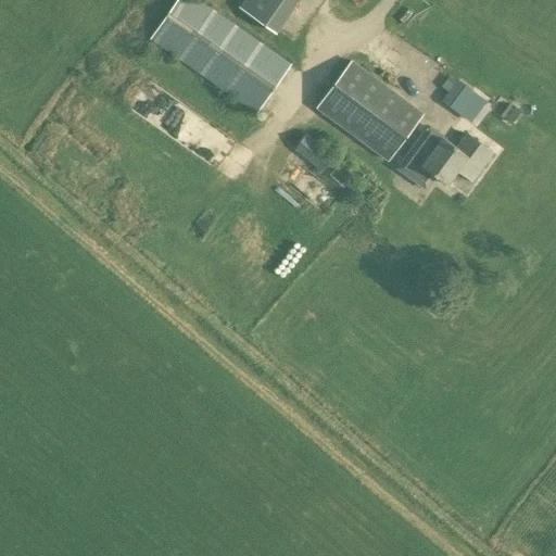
[(176,0),(173,5),(150,40),(257,112),(292,64),(199,0),(176,0)]
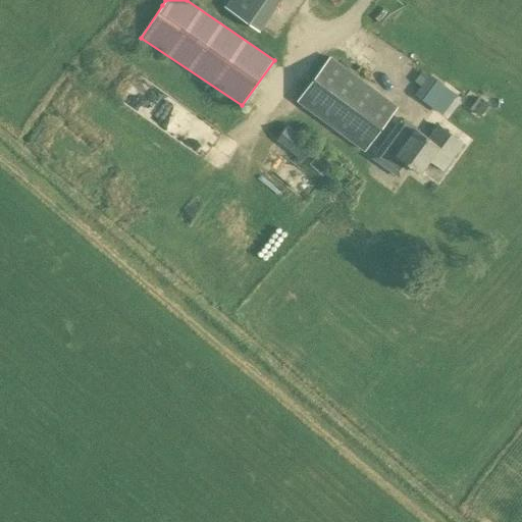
[(228,0),(224,7),(260,32),(280,0),(228,0)]
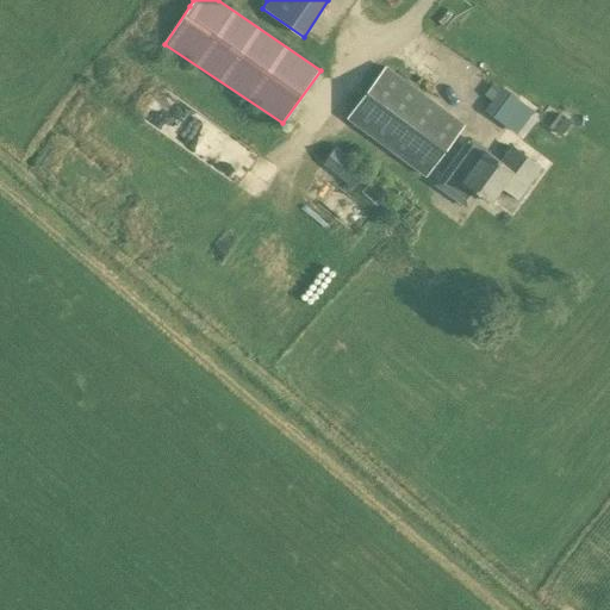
[(425,178),(465,125),(386,66),(346,119),(425,178)]
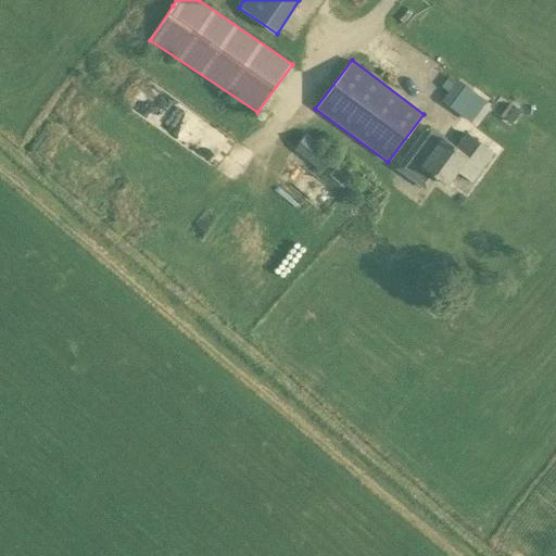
[(441,101),(462,116),(478,95),(458,79),(456,80),(450,75),(441,87),(449,92),(441,101)]
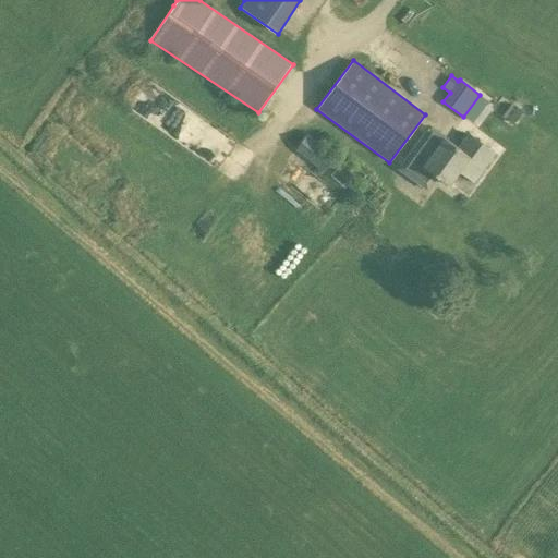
[(459,147),(444,138),(428,126),(397,169),(428,191),(438,177),(449,184),(459,171),(472,182),(493,154),(469,134),(459,147)]
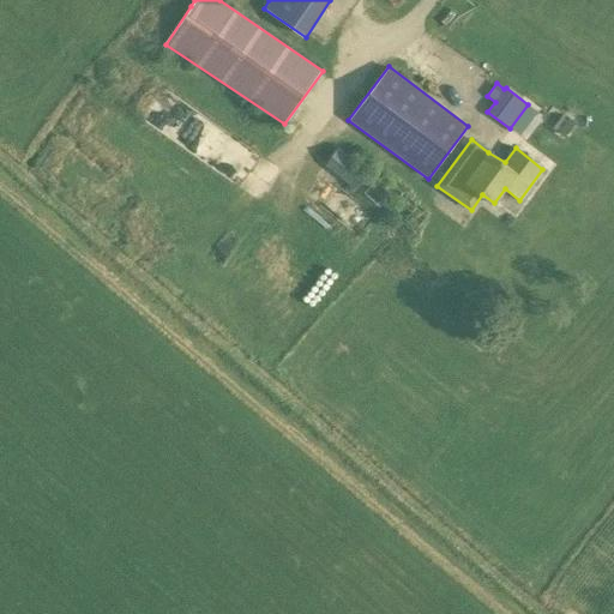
[(413,233),(429,212),(380,174),(383,170),(365,156),(360,163),(338,146),(324,164),(399,224),(395,229),(407,239),(411,232),(413,233)]
